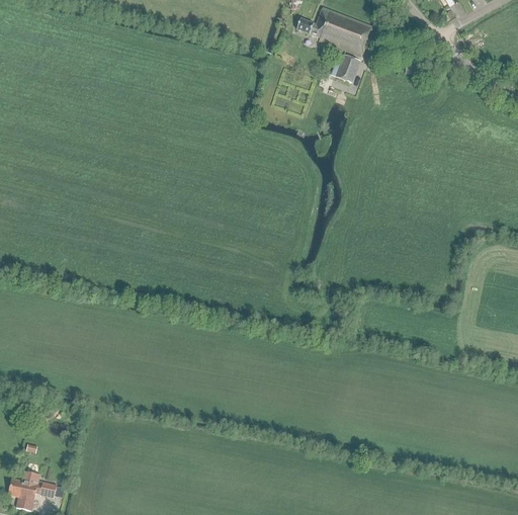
[(372,25),(322,5),(315,23),(299,17),(295,27),(319,35),(318,37),(360,55),(372,25)]
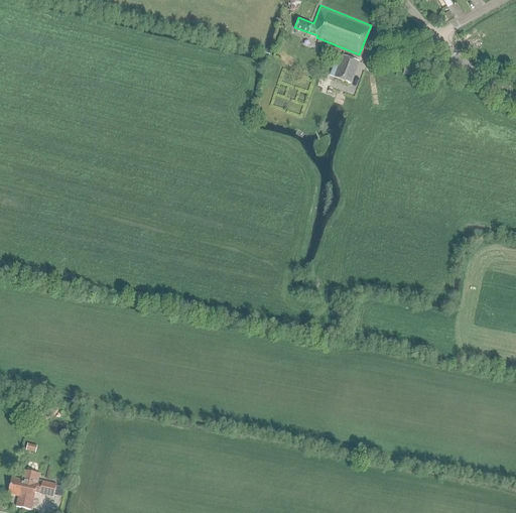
[(358,58),(343,52),(334,75),(349,81),(358,58)]
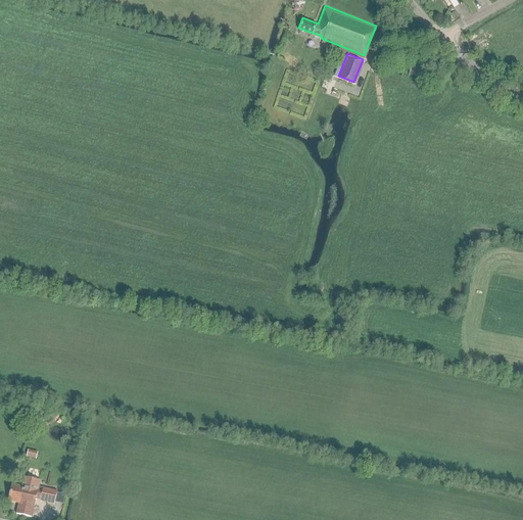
[(419,61),(410,60),(408,74),(417,76),(419,61)]
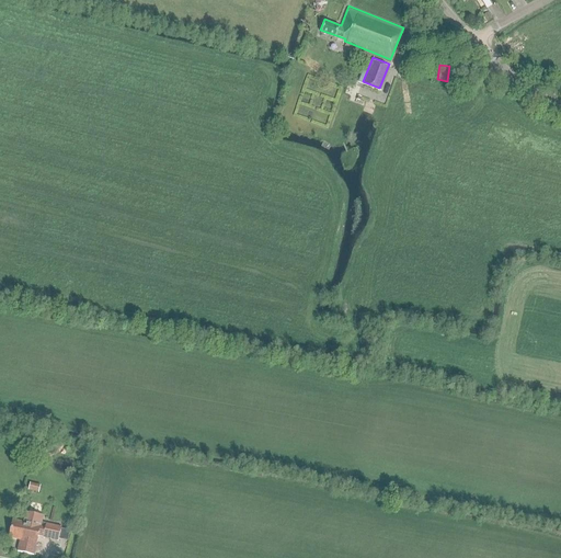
[(41,482),(30,480),(27,488),(38,490),(41,482)]
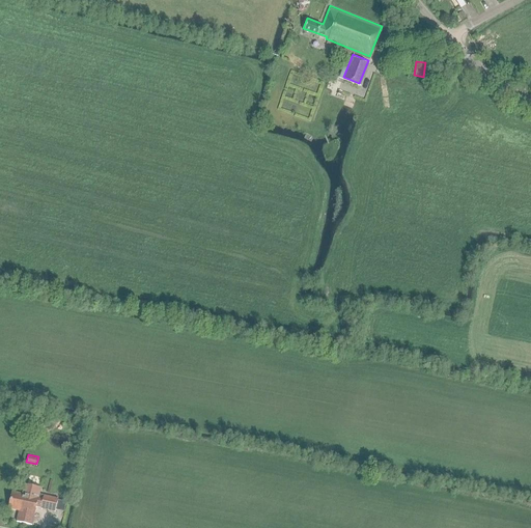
[(12,490),(8,506),(19,508),(17,519),(31,523),(34,511),(36,504),(40,505),(40,506),(55,509),(58,497),(39,492),(40,487),(25,482),(23,492),(12,490)]
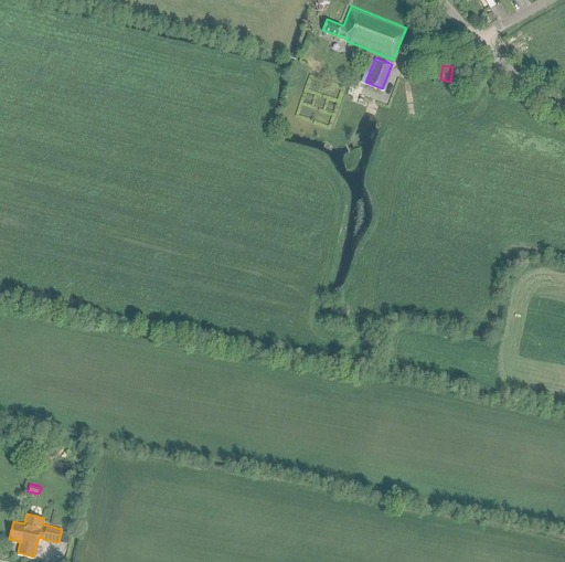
[(61,540),(68,542),(72,533),(64,531),(61,540)]
